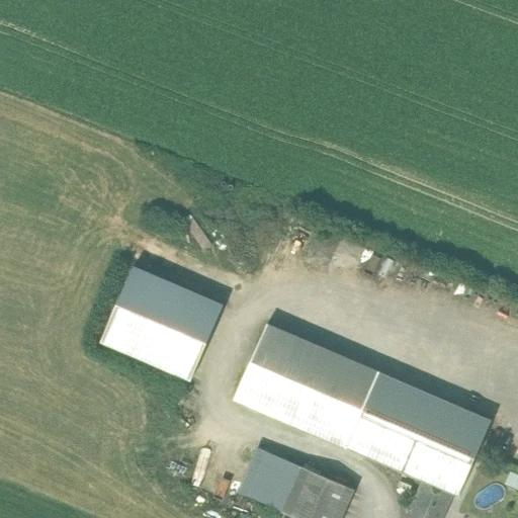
[(128,264),(98,342),(191,378),(222,300),(128,264)]
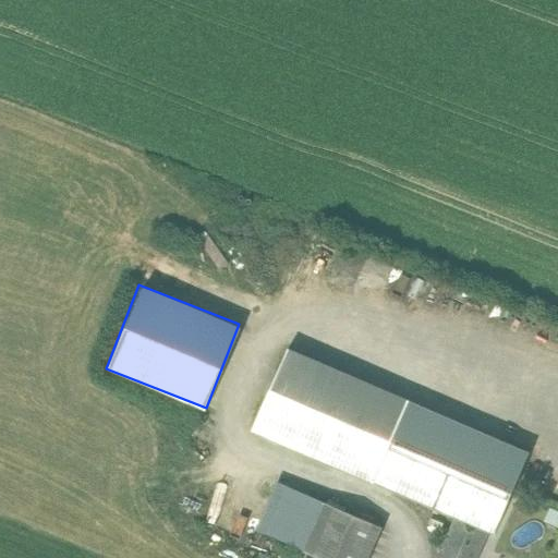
[(408,400),(288,349),(253,429),(373,482),(408,400)]
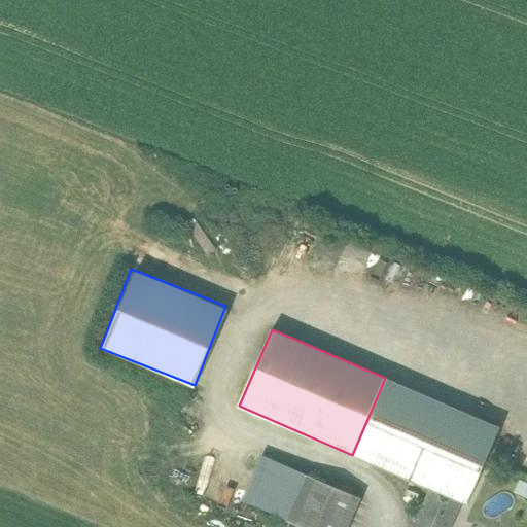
[(500,427),(385,378),(352,455),(430,488),(461,501),(466,504),(500,427)]
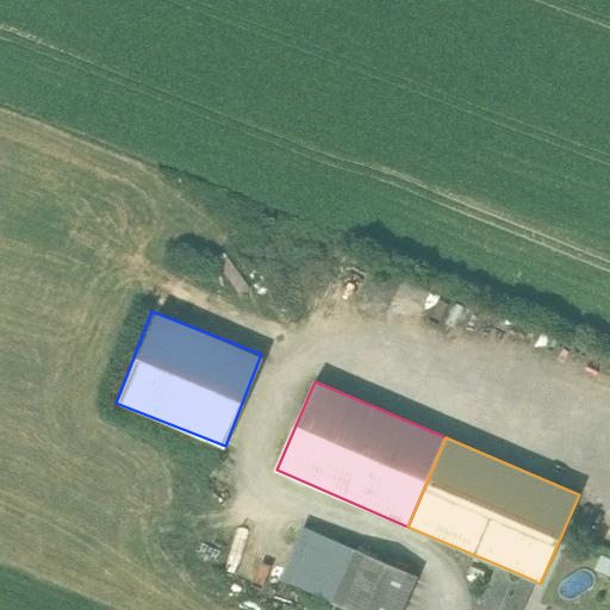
[(402,609),(418,576),(356,549),(332,603),(350,609),(402,609)]
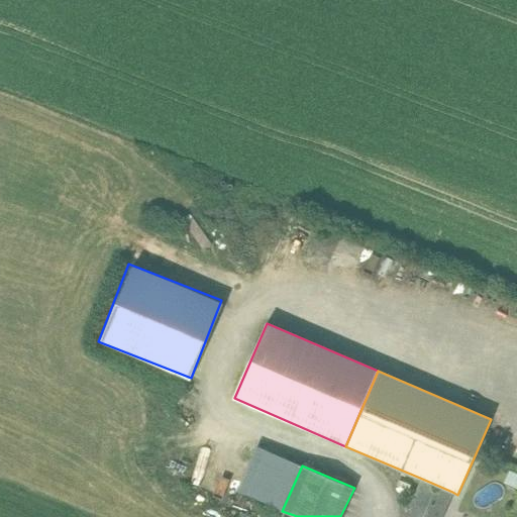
[(422,479),(405,516),(441,516),(452,492),(422,479)]
